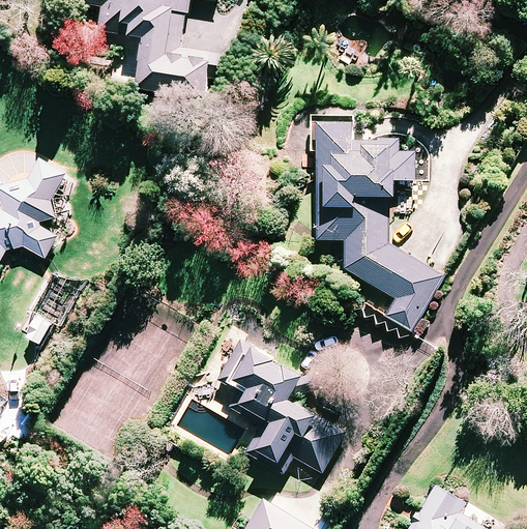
[(204,96),(206,80),(235,84),(238,56),(207,52),(180,48),(185,0),(193,0),(214,3),(214,0),(75,0),(75,4),(99,7),(95,32),(142,38),(136,87),(204,96)]
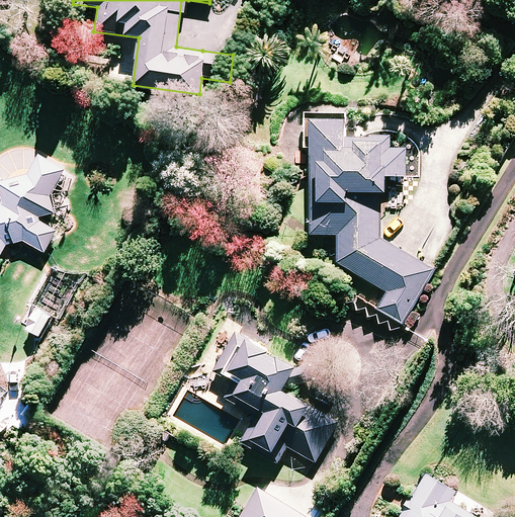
[(380,238),(379,195),(384,195),(383,176),(405,176),(405,148),(388,148),(388,136),(367,136),(352,148),(343,148),(343,116),(306,116),(307,153),(310,152),(310,235),(336,235),(336,263),(385,292),(375,309),(401,324),(433,269),(380,238)]
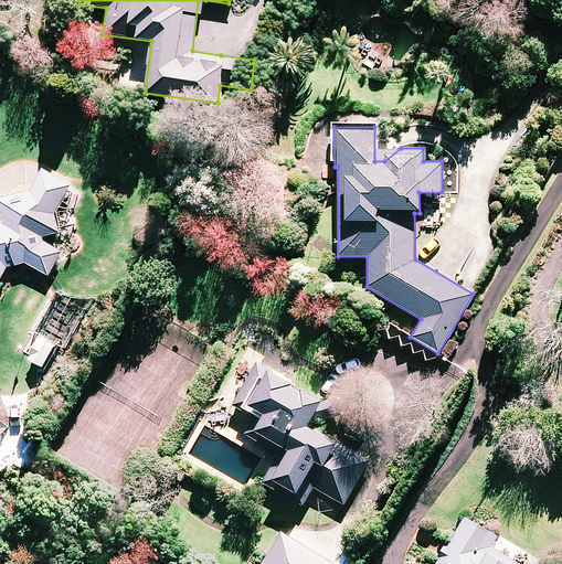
[(0,278),(7,267),(28,263),(49,275),(62,252),(49,243),(67,209),(61,204),(71,187),(41,169),(29,191),(10,180),(0,198),(0,278)]
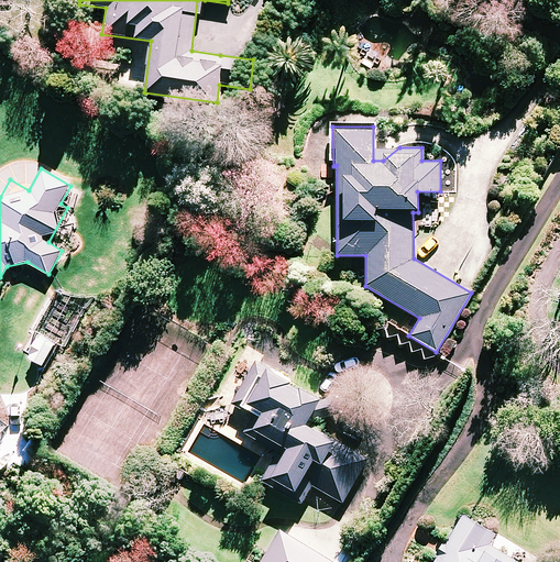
[(366,459),(338,442),(362,400),(321,377),(313,392),(256,359),(232,400),(254,414),(243,432),(277,452),(265,472),(306,495),(311,485),(341,503),(366,459)]
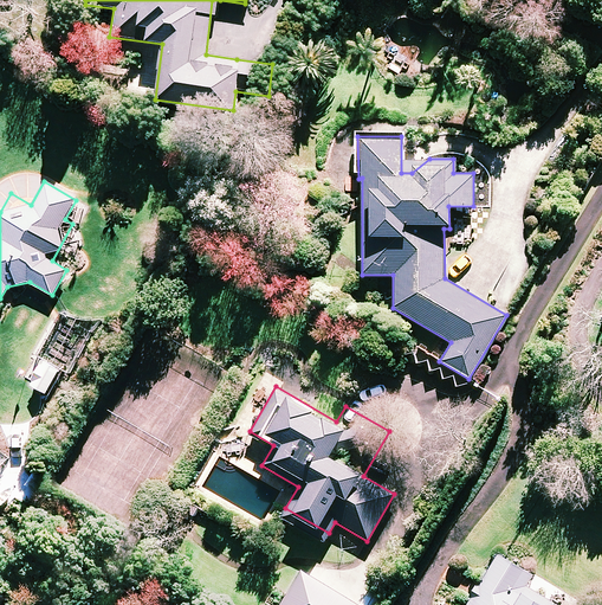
[(530,574),(498,555),(467,604),(551,604),(523,586),(530,574)]
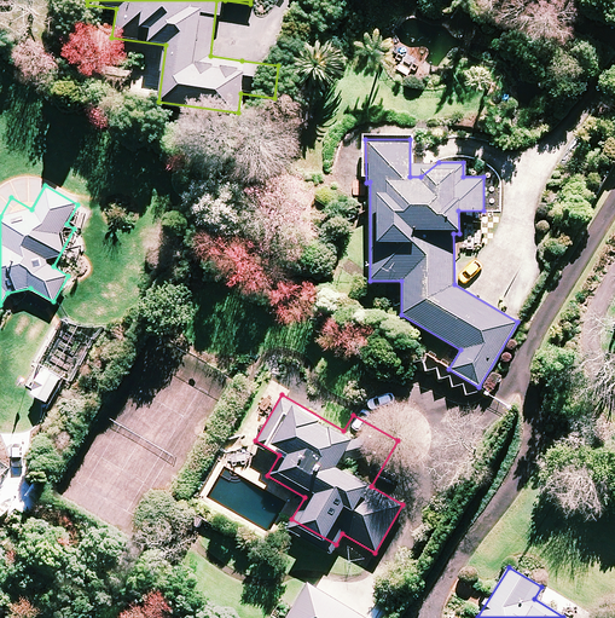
[(354,617),(305,587),(285,617),(354,617)]
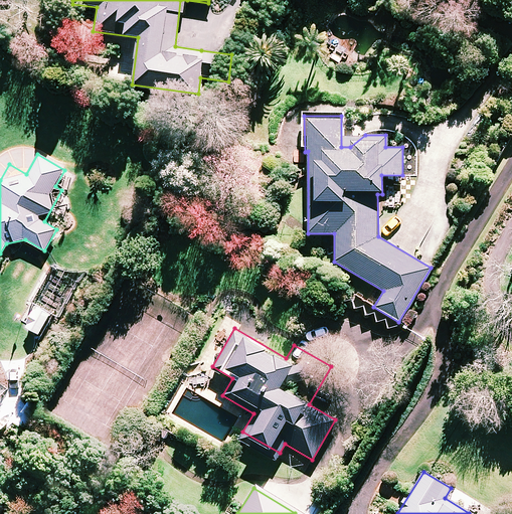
All buildings are outlined.
